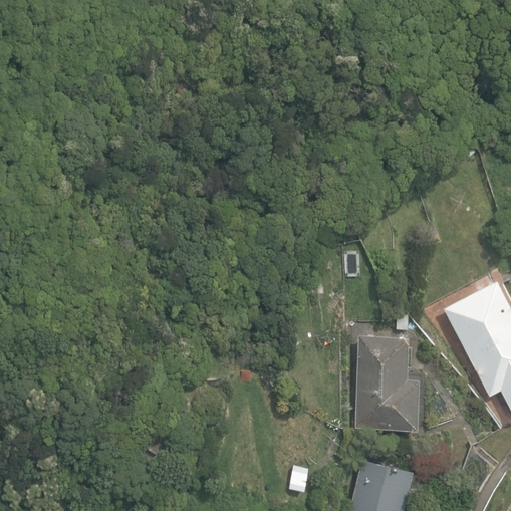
[(460,164),(473,154),(465,144),(452,154),(460,164)]
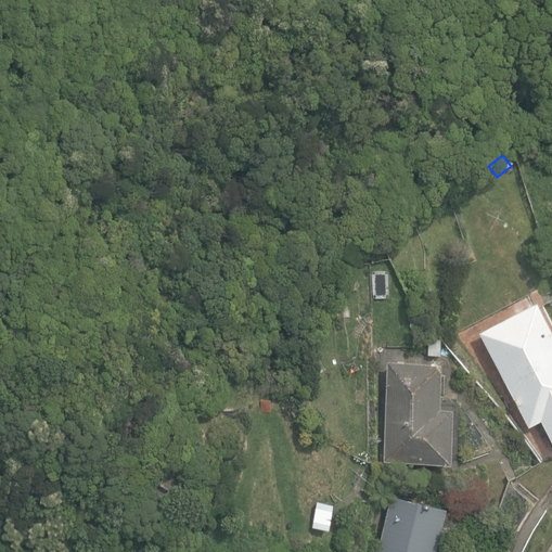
[(540,422),(551,443),(551,334),(537,305),(479,335),(528,427),(540,422)]
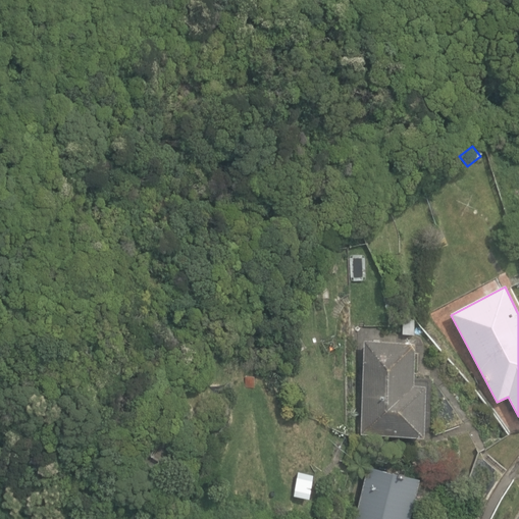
[(413,338),(413,319),(401,319),(401,338),(413,338)]
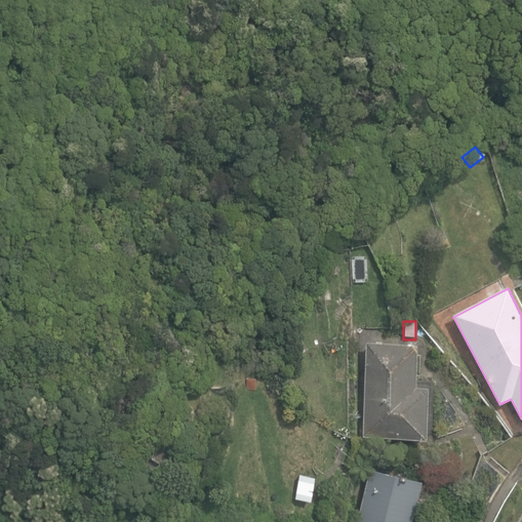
[(363,438),(426,440),(428,390),(415,389),(417,347),(366,345),(363,438)]
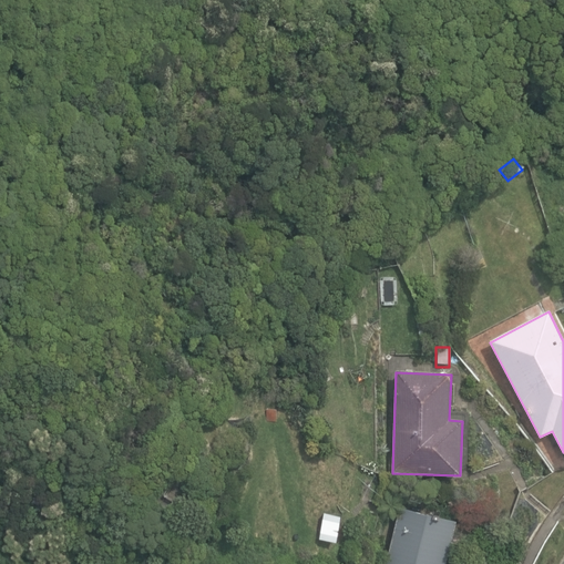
[(444,563),(455,521),(399,508),(385,563),(444,563)]
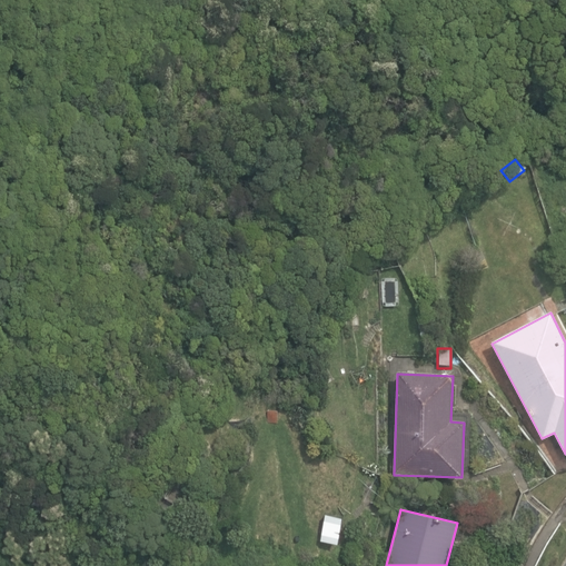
[(335,547),(340,519),(323,516),(317,544),(335,547)]
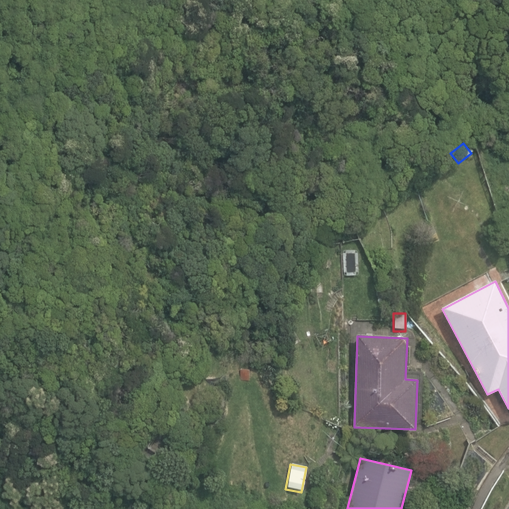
All buildings are outlined.
